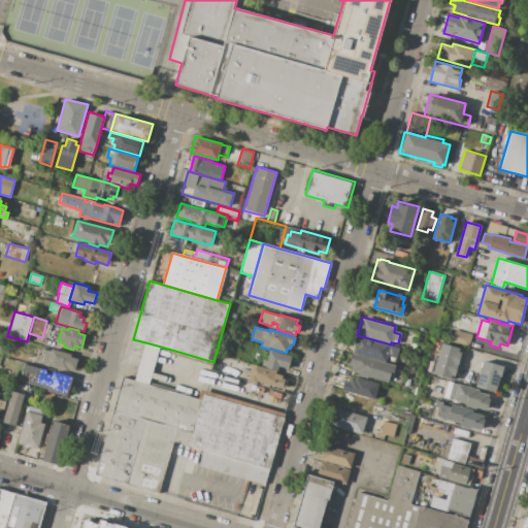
[(472,335),(469,349),(452,343),(455,330),(472,335)]
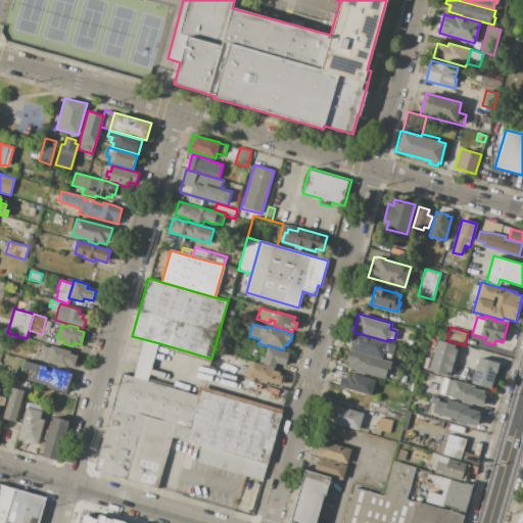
[(353,332),(386,341),(386,342),(395,345),(392,355),(383,352),(382,358),(349,349),(353,332)]
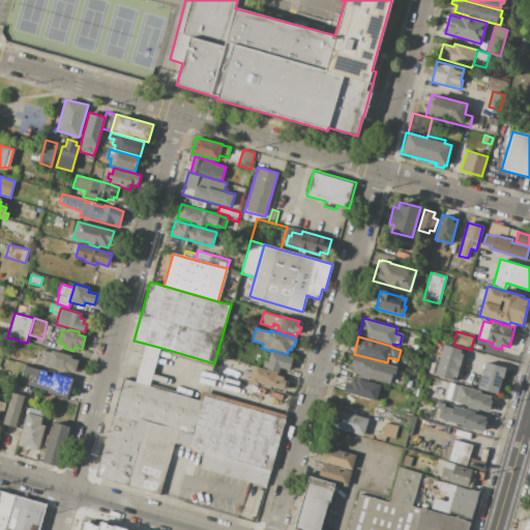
[(135,382),(146,344),(162,348),(150,386),(135,382)]
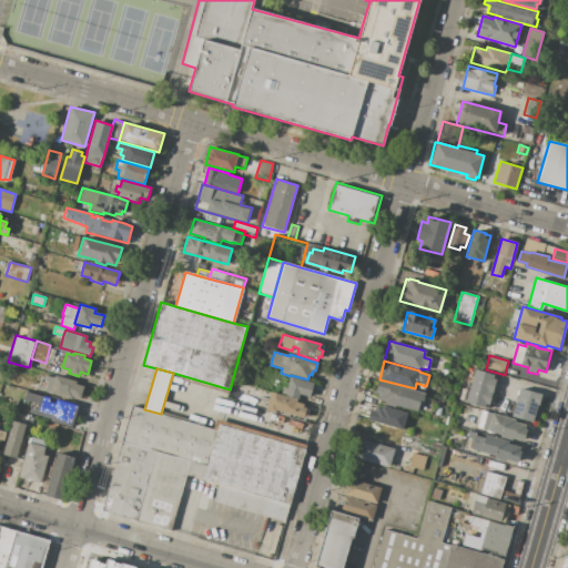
[(488,409),(465,403),(475,369),(497,375),(488,409)]
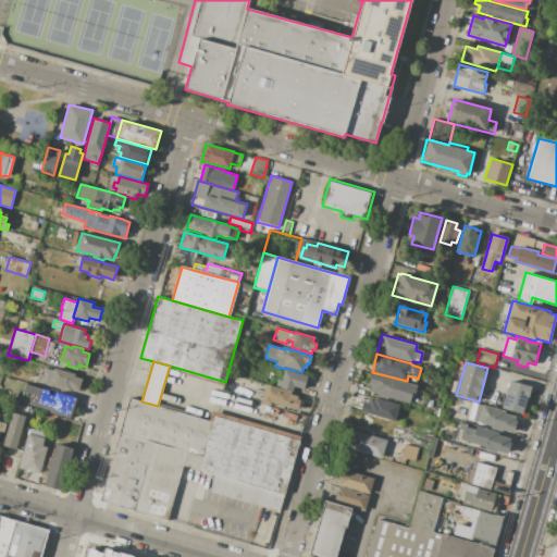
[(44,384),(46,374),(44,374),(46,369),(54,371),(54,369),(75,374),(74,376),(83,379),(78,391),(71,388),(71,392),(44,384)]
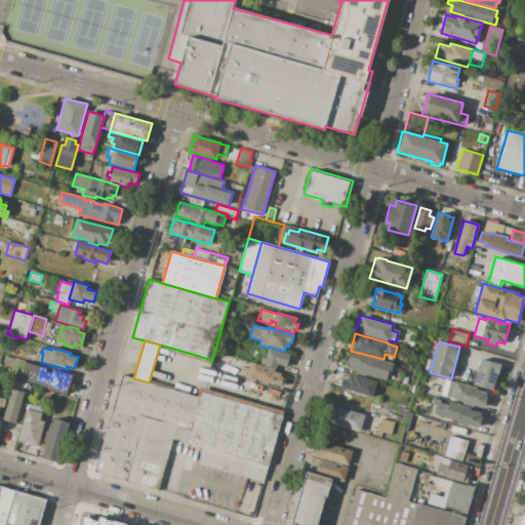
[(290,355),(286,367),(277,364),(276,369),(275,369),(259,364),(261,357),(266,359),(269,348),(290,355)]
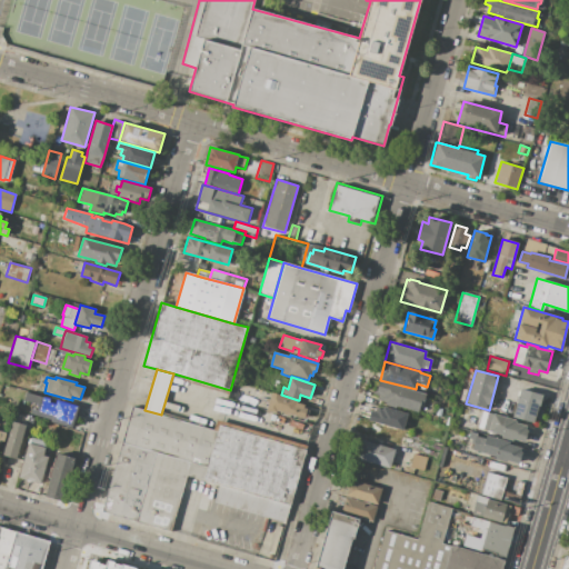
[(380,381),(427,395),(423,407),(421,406),(419,412),(397,407),(396,409),(385,406),(386,402),(378,400),(379,392),(377,392),(380,381)]
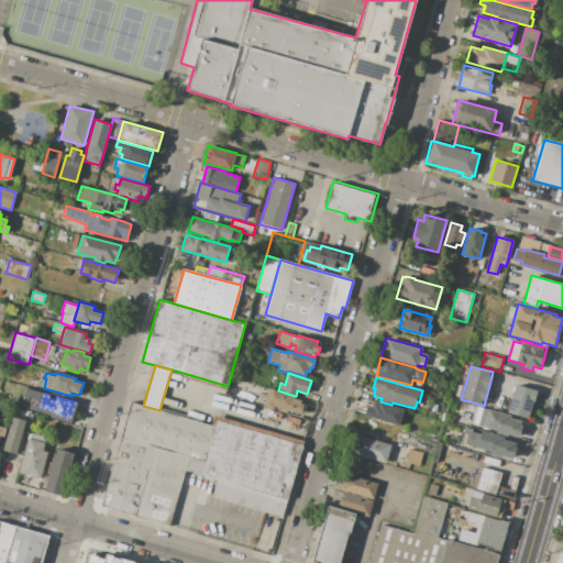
[(515,385),(537,392),(533,403),(532,401),(528,418),(507,412),(515,385)]
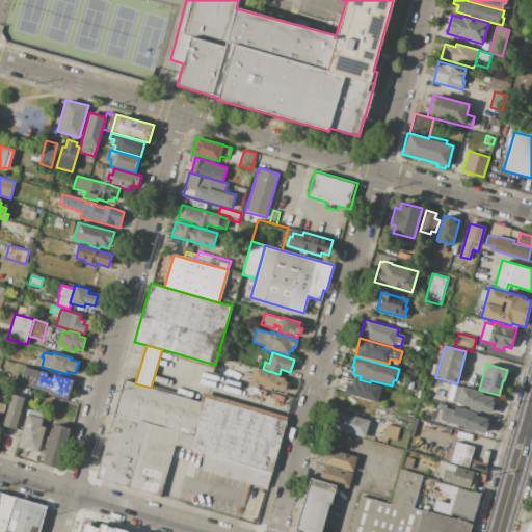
[(68,399),(48,394),(48,393),(29,388),(30,382),(34,383),(36,378),(23,374),(25,367),(47,373),(46,376),(52,378),(53,374),(73,379),(68,399)]
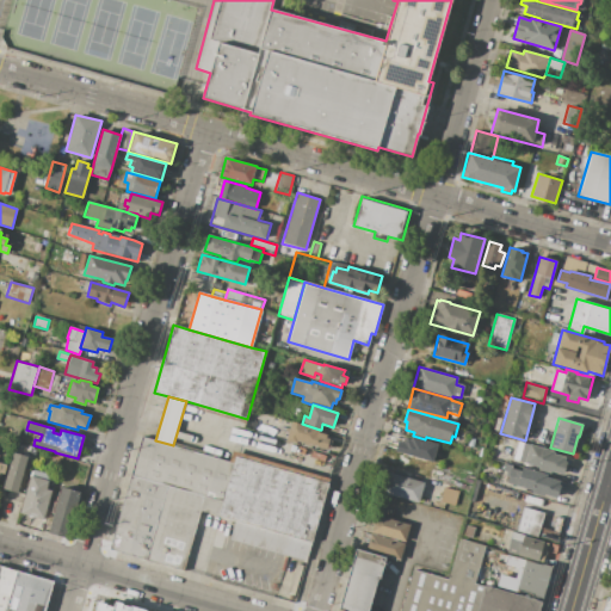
[(319,433),(327,436),(327,437),(331,438),(329,439),(333,440),(331,450),(327,449),(327,450),(312,446),(312,449),(303,446),(303,443),(297,442),(296,444),(285,440),(291,421),(302,424),(320,430),(319,433)]
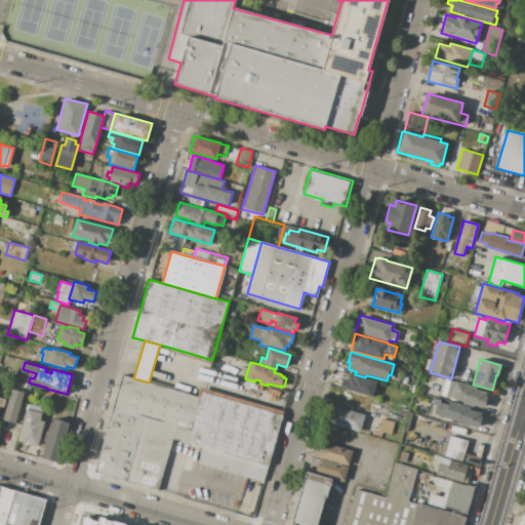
[(192,431),(145,417),(112,408),(122,375),(133,378),(149,382),(197,397),(201,398),(192,431)]
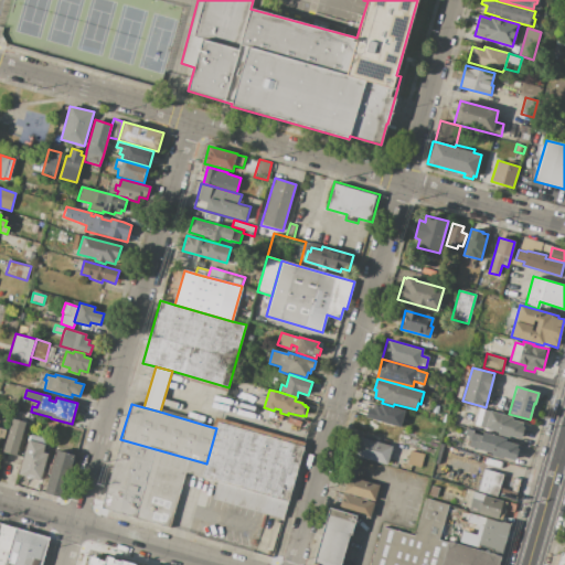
[(404,412),(400,427),(365,417),(368,408),(374,411),(375,406),(380,407),(380,405),(404,412)]
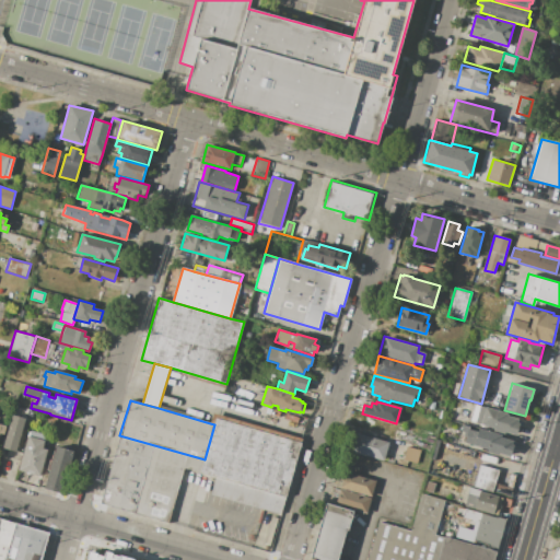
[(486,407),(480,424),(470,421),(475,405),(486,407)]
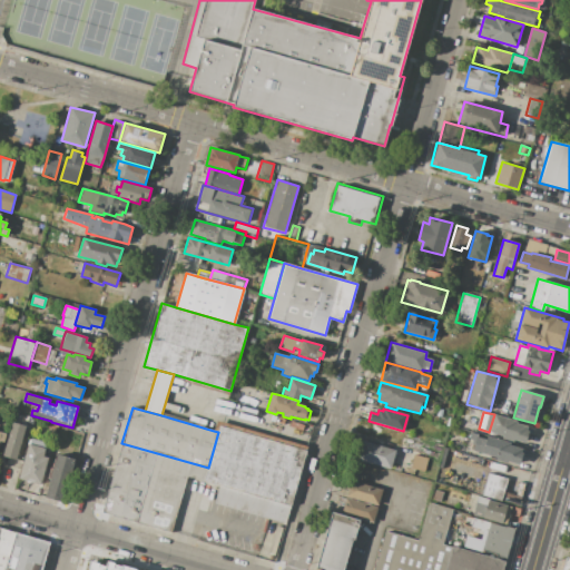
[(494,414),(517,421),(517,423),(528,426),(527,430),(529,431),(526,443),(514,440),(514,442),(502,439),(502,435),(489,432),(494,414)]
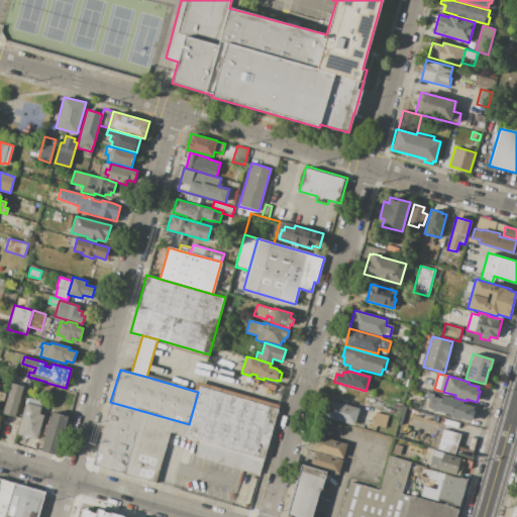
[(185,436),(189,424),(198,392),(194,391),(196,382),(279,405),(259,475),(194,456),(199,440),(185,436)]
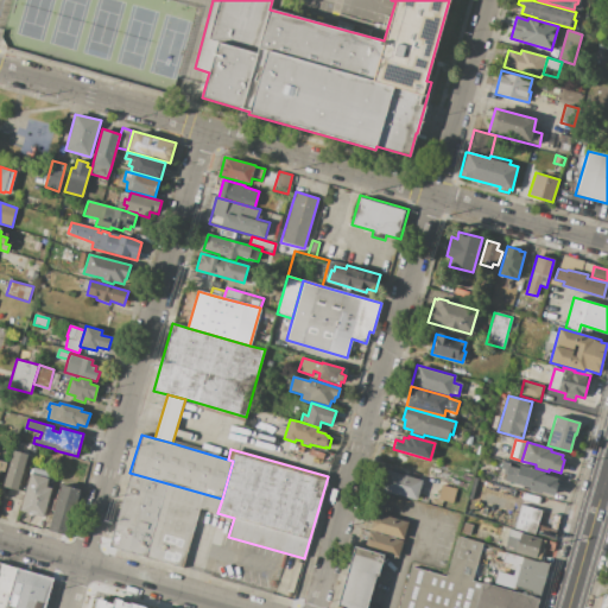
[(13,450),(27,454),(18,491),(4,487),(13,450)]
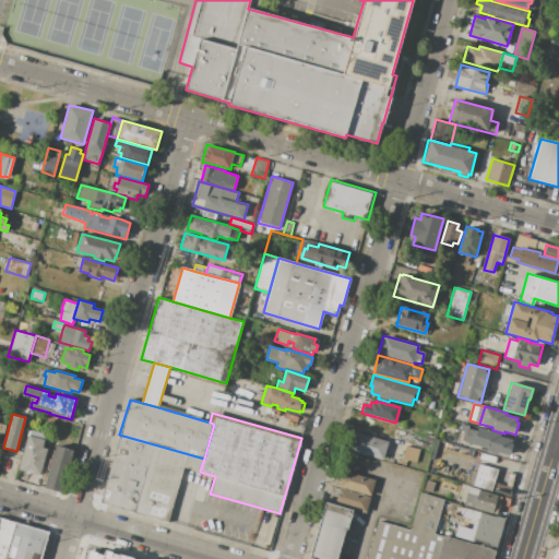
[(392,441),(365,433),(366,430),(357,428),(360,418),(363,419),(364,416),(371,418),(371,416),(396,424),(392,441)]
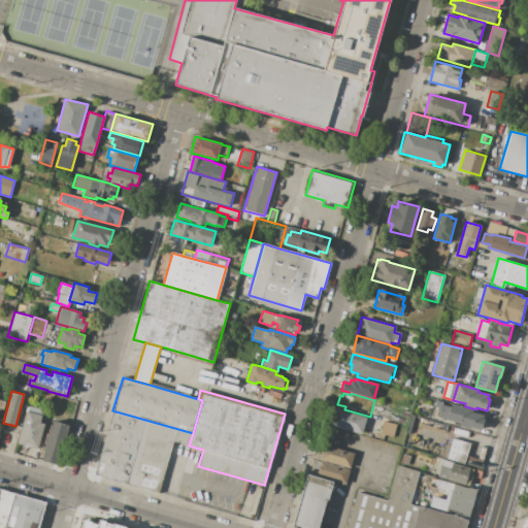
[(447,420),(438,418),(439,411),(436,411),(437,407),(434,406),(435,400),(442,402),(441,404),(451,407),(447,420)]
